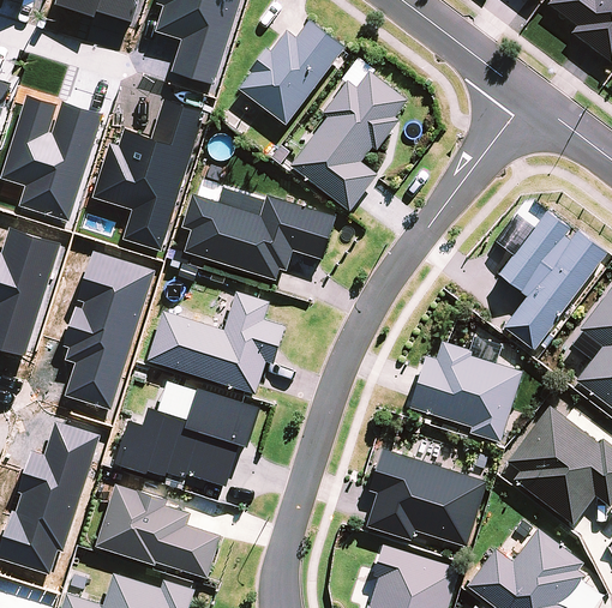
[(611,0),(553,0),(549,6),(581,30),(575,36),(611,64),(611,0)]
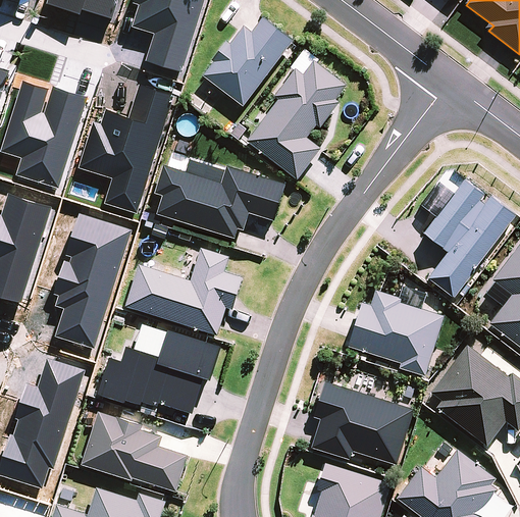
[(291,42),(263,20),(251,37),(240,28),(202,75),(241,106),(291,42)]
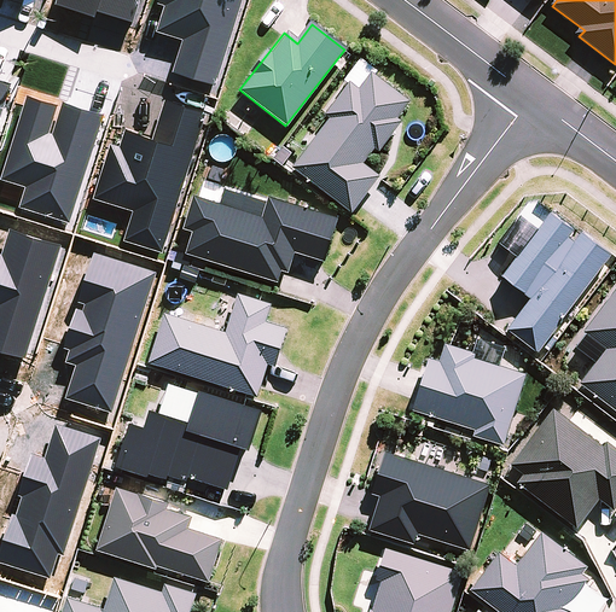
[(373,147),(378,151),(400,122),(396,118),(410,100),(372,74),(359,93),(347,85),(324,115),(329,118),(292,168),(352,211),(378,176),(361,164),(373,147)]
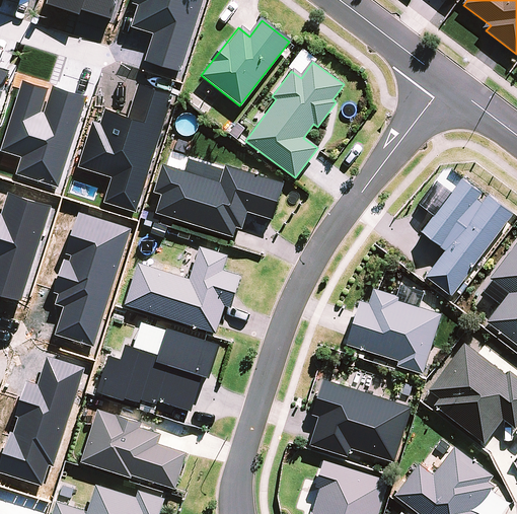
[(284,186),(226,167),(221,185),(164,166),(156,191),(163,194),(157,213),(238,239),(247,211),(273,219),(284,186)]
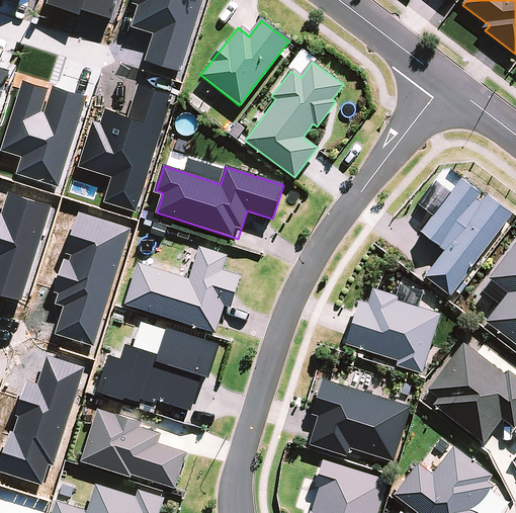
[(509,212),(460,179),(422,233),(445,249),(425,277),(450,295),(509,212)]
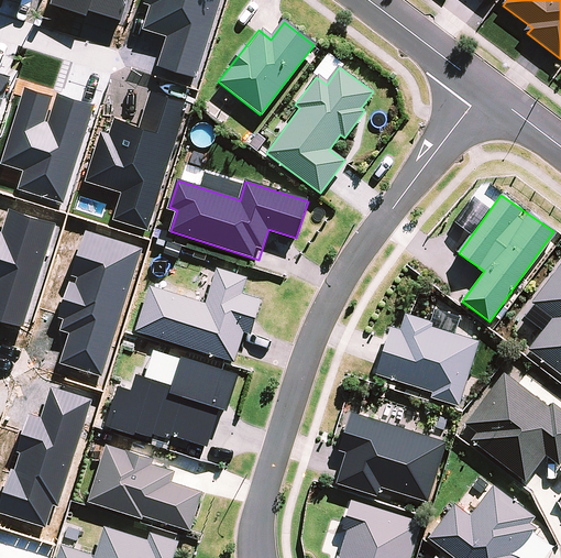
[(560,263),(532,302),(553,318),(528,351),(560,375),(560,263)]
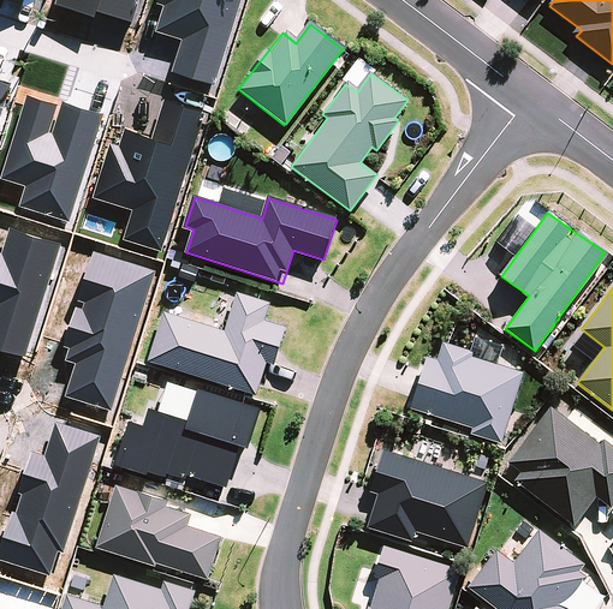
[(267,305),(237,296),(225,333),(165,314),(149,360),(255,393),(265,362),(272,364),(283,329),(261,322),(267,305)]
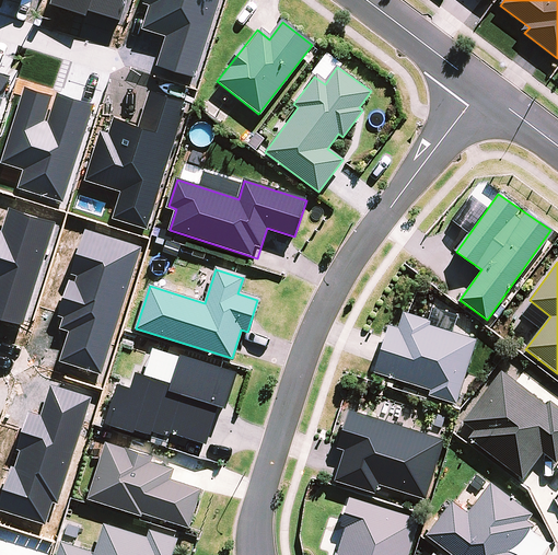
[(475,340),(393,315),(374,372),(429,390),(428,394),(455,403),(475,340)]
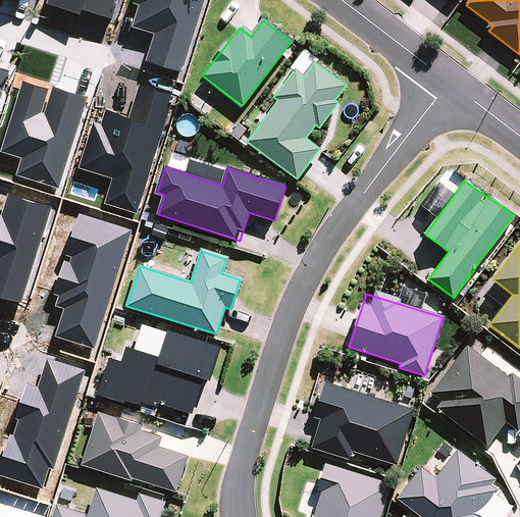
[(124,347),(120,361),(109,358),(99,393),(153,409),(156,401),(193,411),(203,376),(210,378),(220,346),(141,322),(133,349),(124,347)]
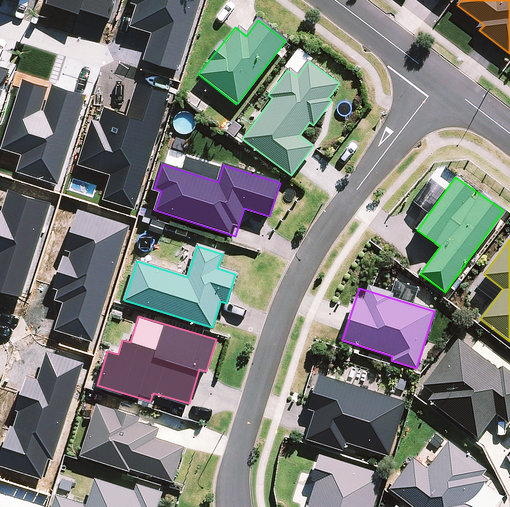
[(497,372),(456,341),(422,386),(436,396),(430,403),(479,440),(495,419),(506,427),(509,421),(509,375),(500,368),(497,372)]
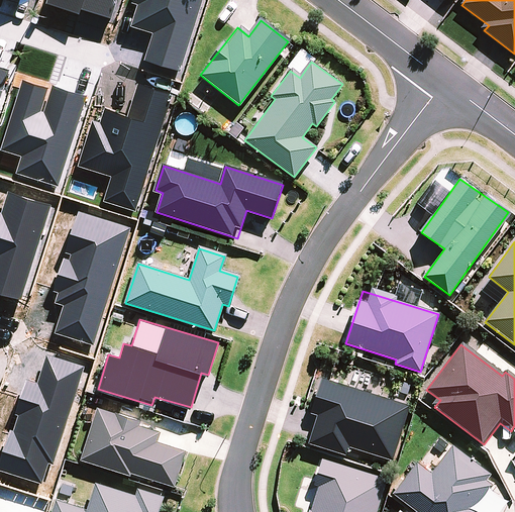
[(409,407),(322,380),(312,412),(318,414),(308,446),(345,458),(348,449),(392,463),(409,407)]
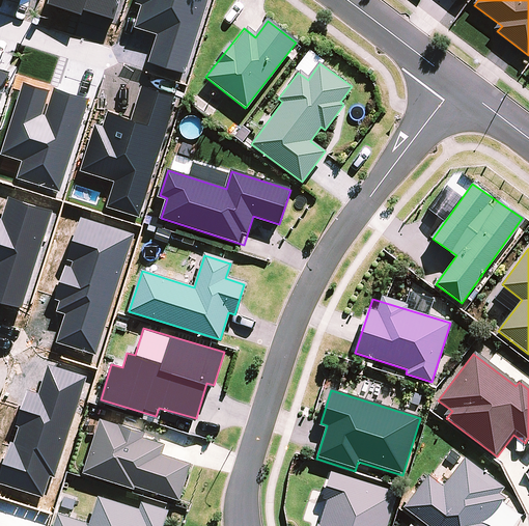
[(141,434),(101,421),(84,474),(176,502),(189,464),(156,454),(159,445),(139,439),(141,434)]
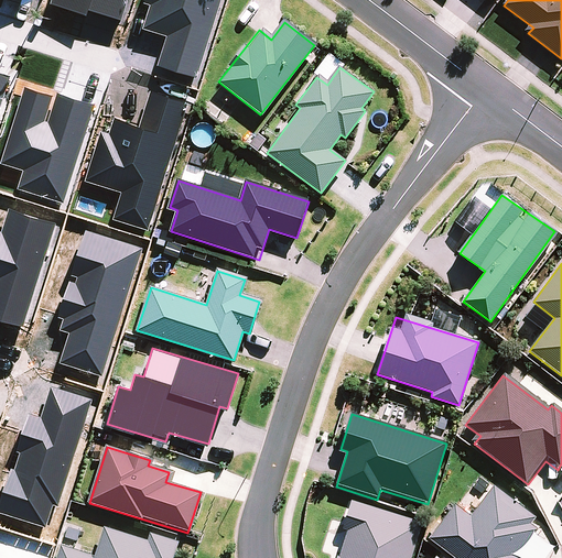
[(528,539),(535,531),(528,525),(532,518),(493,489),(469,518),(455,507),(431,539),(455,557),(521,557),(532,542),(528,539)]
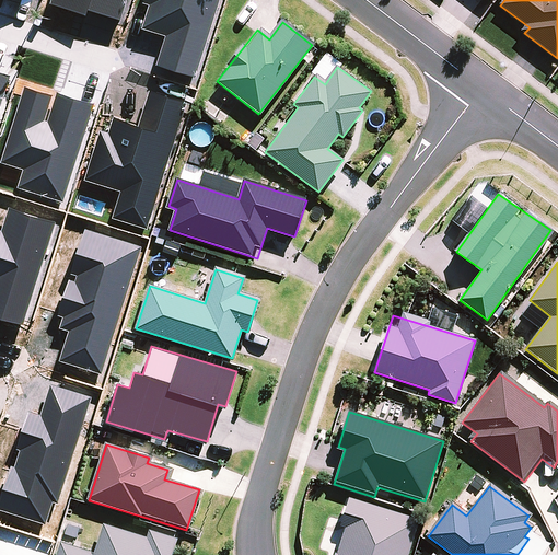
[(409,554),(418,525),(348,503),(339,531),(344,532),(338,554),(409,554)]
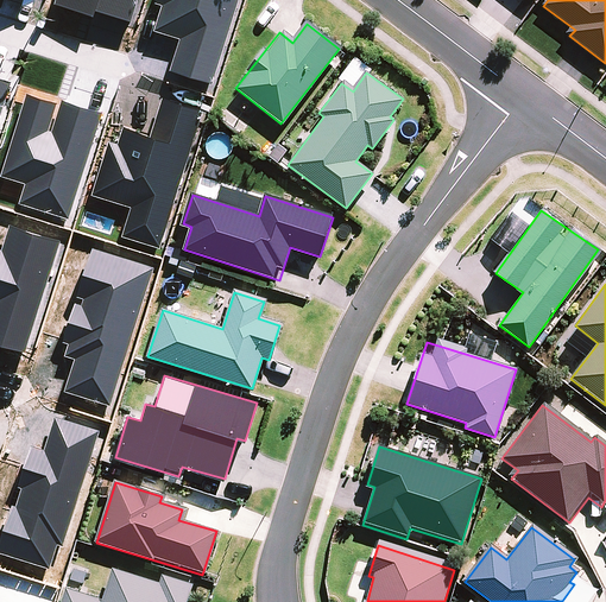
[(184,601),(188,589),(113,566),(103,601),(64,589),(61,601),(184,601)]
